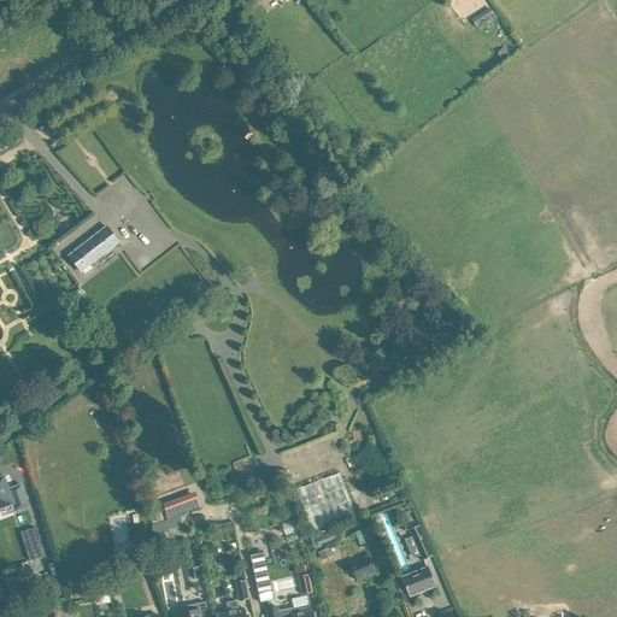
[(471,21),(476,28),(494,16),(489,10),(471,21)]
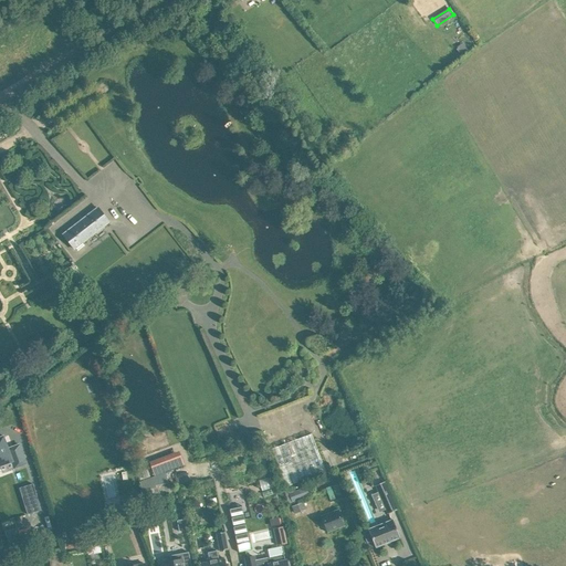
[(63,234),(74,249),(75,248),(77,250),(84,245),(82,243),(109,222),(97,208),(98,210),(65,236),(63,234)]
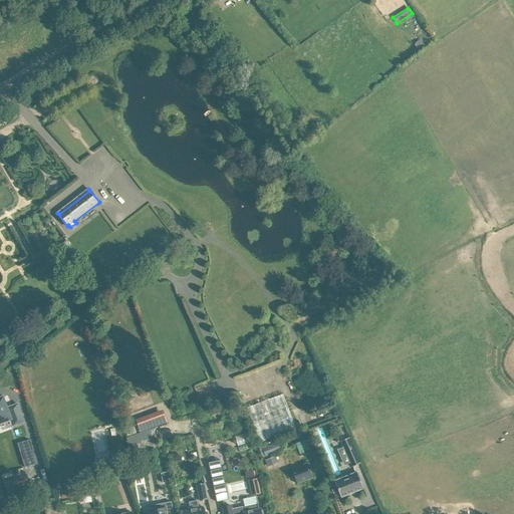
[(283,394),(247,408),(254,427),(260,442),(296,428),(293,420),(283,394)]
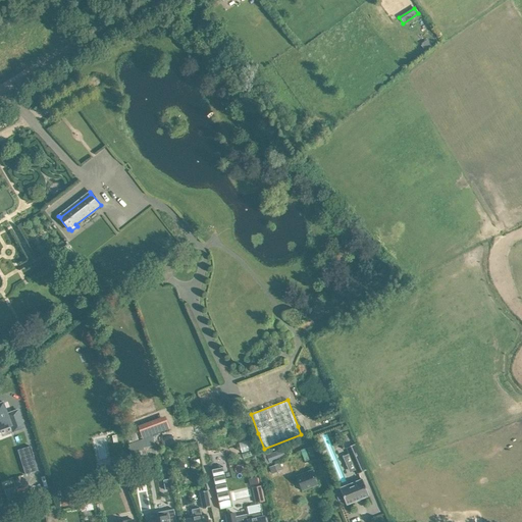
[(0,427),(9,424),(11,430),(21,426),(15,410),(6,413),(4,409),(3,410),(0,403),(0,427)]
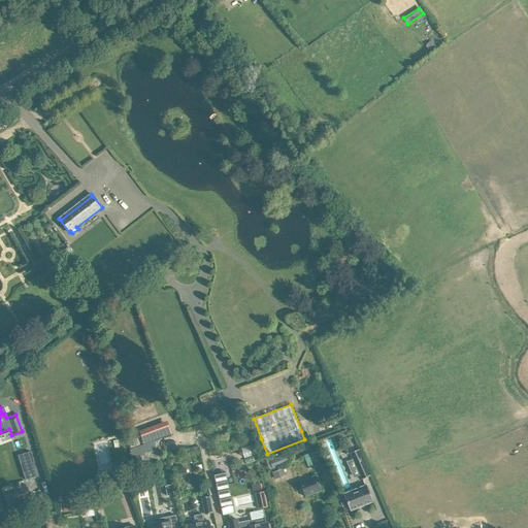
[(157,451),(155,440),(130,450),(132,457),(145,455),(144,453),(157,451)]
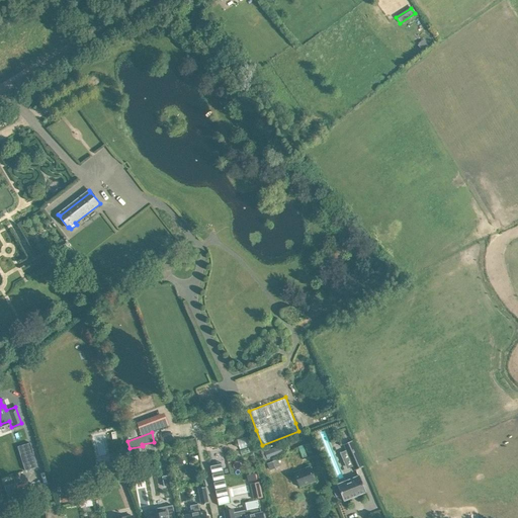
[(351,440),(343,444),(354,470),(363,466),(351,440)]
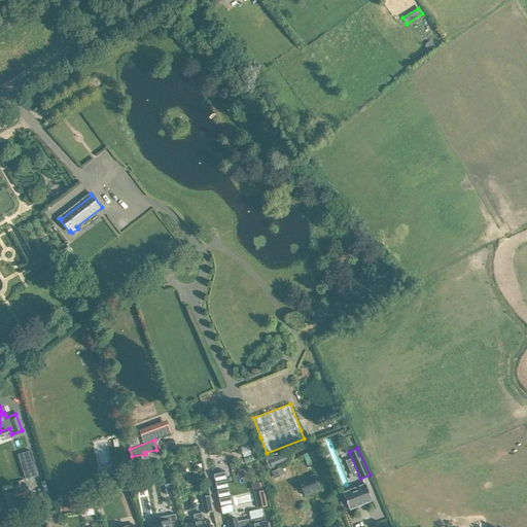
[(30,451),(18,455),(26,479),(38,475),(30,451)]
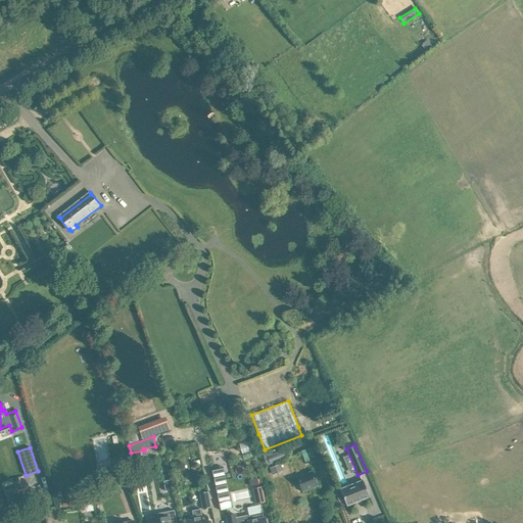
[(283,449),(264,457),(267,465),(286,458),(283,449)]
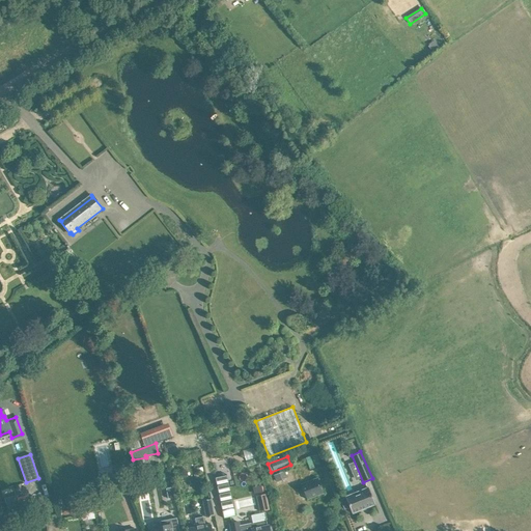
[(226,474),(215,476),(224,518),(235,515),(226,474)]
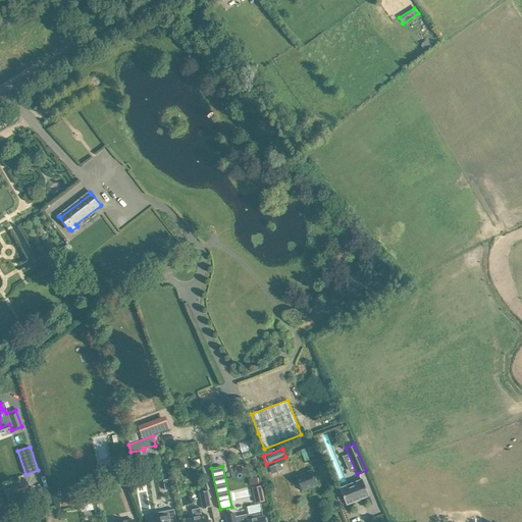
[(134,468),(121,474),(128,489),(141,483),(134,468)]
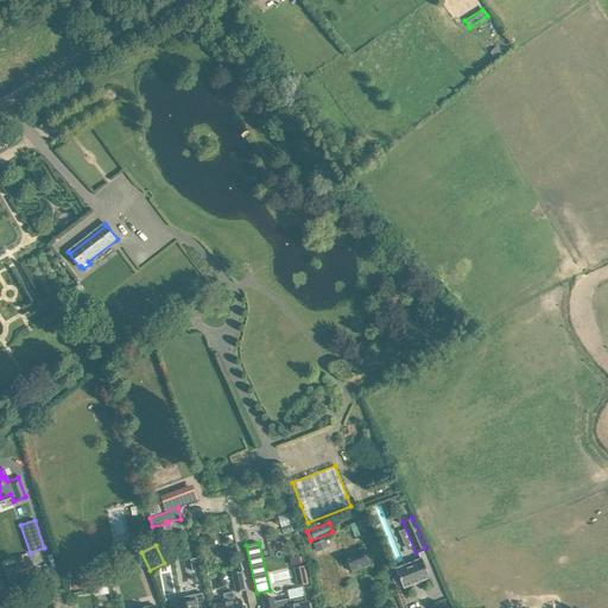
[(363,548),(344,555),(352,572),(371,564),(363,548)]
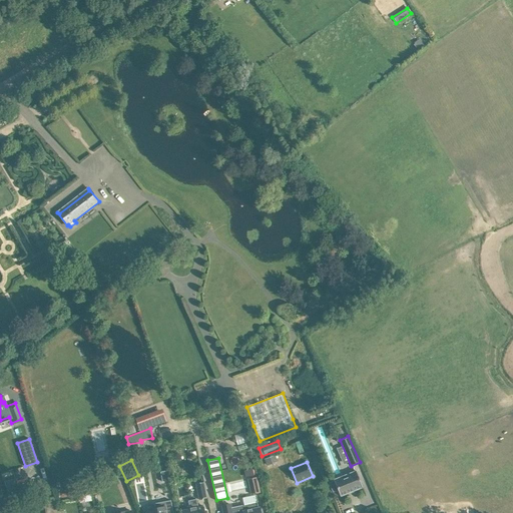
[(167,470),(160,472),(162,482),(169,480),(167,470)]
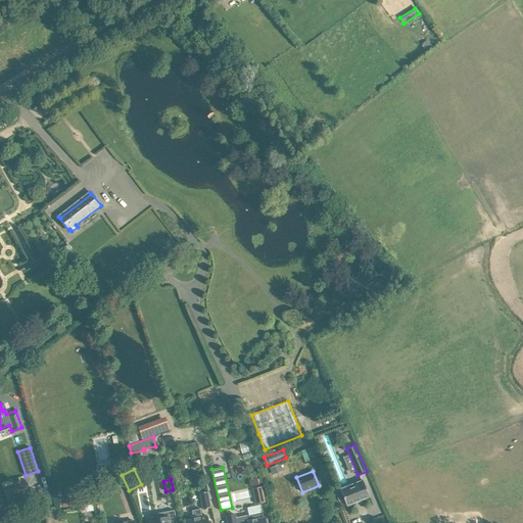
[(340,490),(336,492),(339,502),(344,500),(346,506),(370,496),(363,480),(340,489),(340,490)]
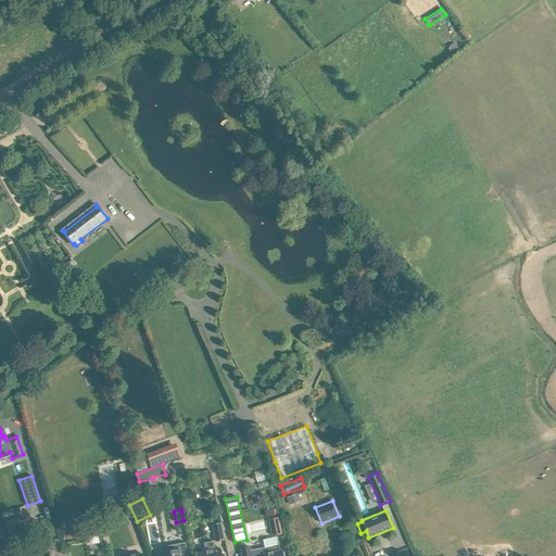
[(278,517),(268,519),(273,535),(282,533),(278,517)]
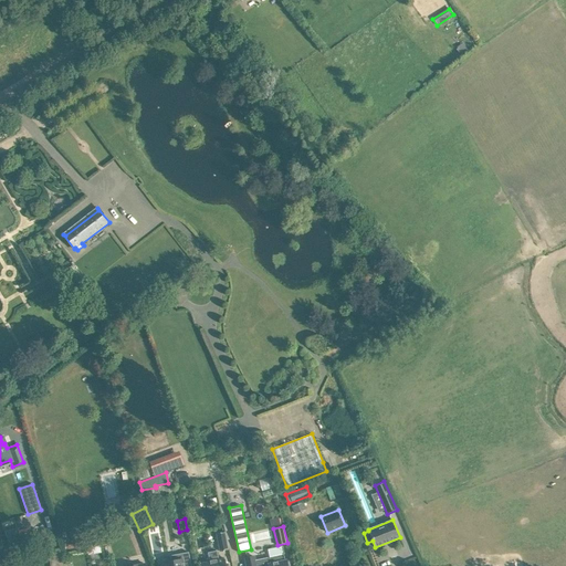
[(224,532),(216,533),(220,552),(228,549),(224,532)]
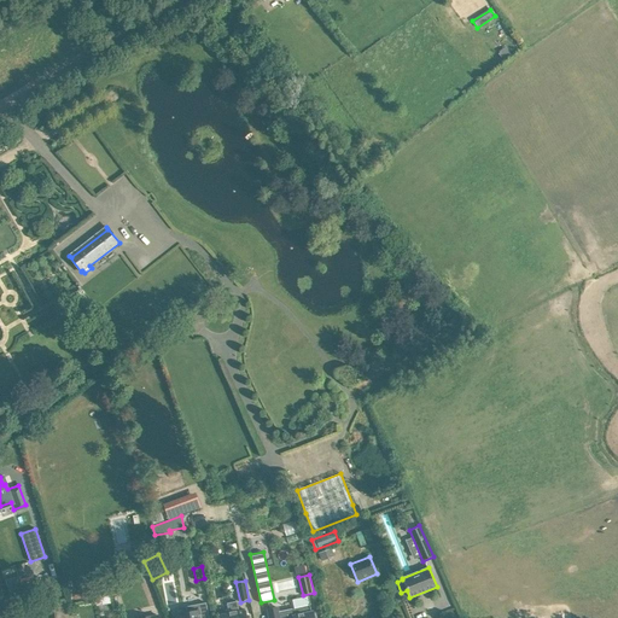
[(22,589),(9,592),(12,606),(25,604),(22,589)]
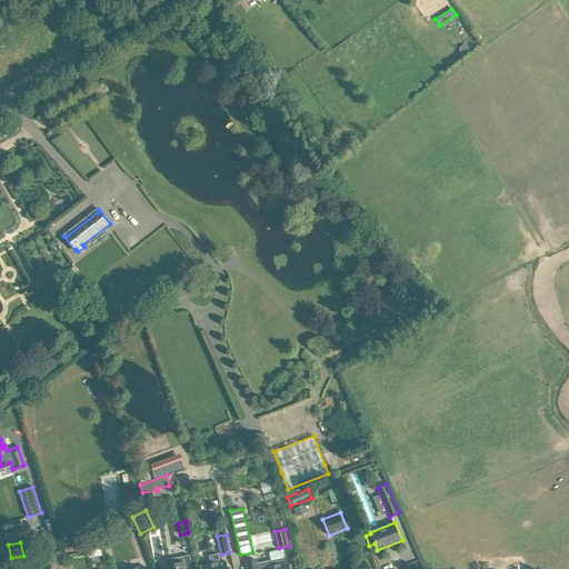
[(60,551),(48,553),(50,568),(65,568),(61,556),(60,551)]
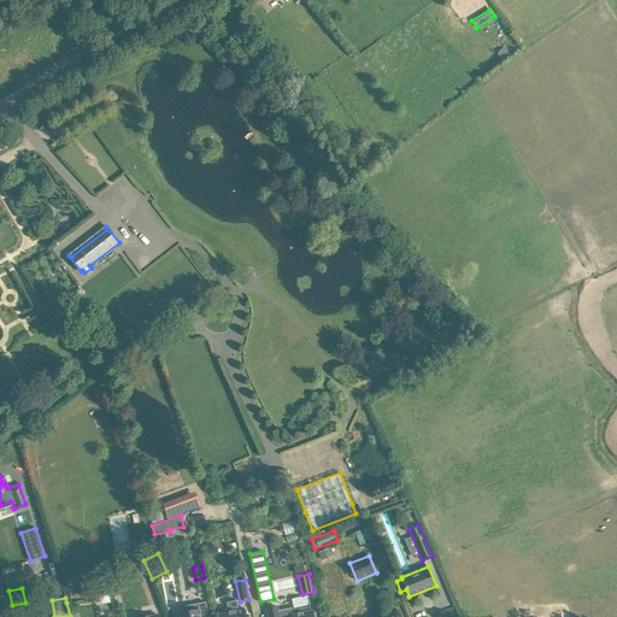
[(228,612),(218,613),(218,616),(246,616),(245,609),(239,610),(236,600),(227,603),(228,612)]
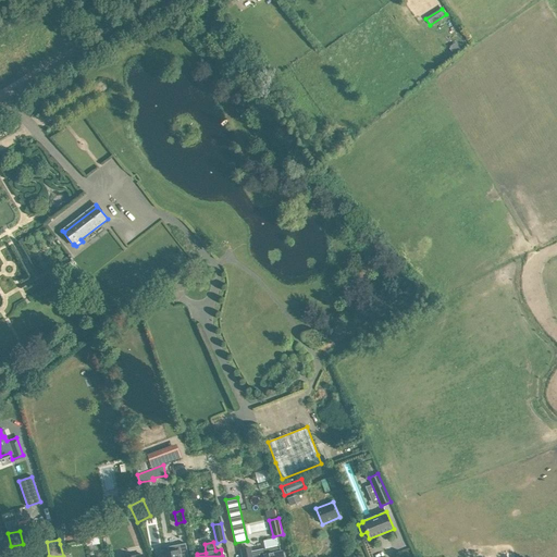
[(168,552),(159,553),(159,556),(187,556),(185,543),(166,546),(168,552)]
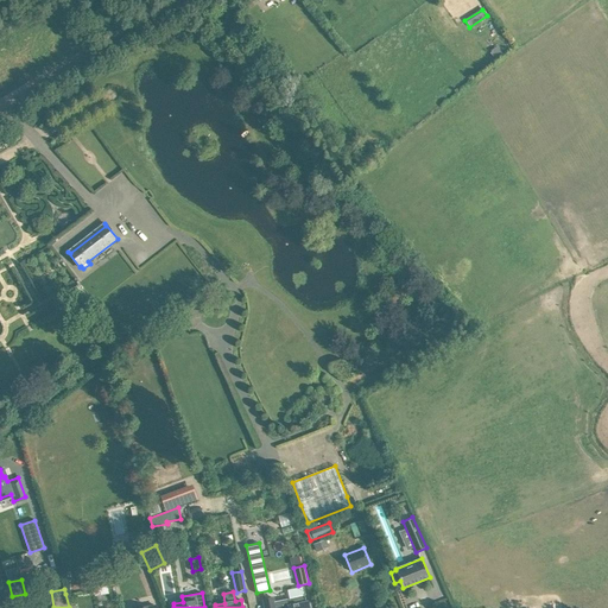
[(273,597),(263,600),(264,605),(264,607),(310,607),(310,602),(308,603),(306,596),(274,602),(273,597)]
